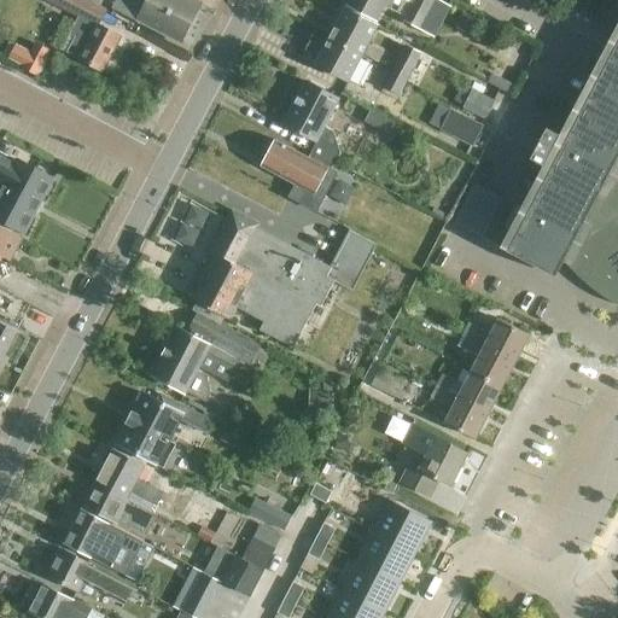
[(99,6),(88,0),(45,0),(79,18),(69,36),(75,39),(66,54),(101,73),(120,39),(97,27),(106,10),(99,6)]
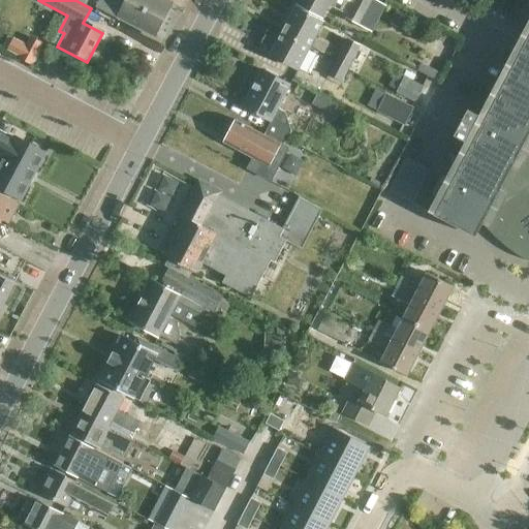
[(170,3),(163,0),(126,0),(127,0),(126,0),(100,0),(97,7),(118,18),(153,36),(170,3)]
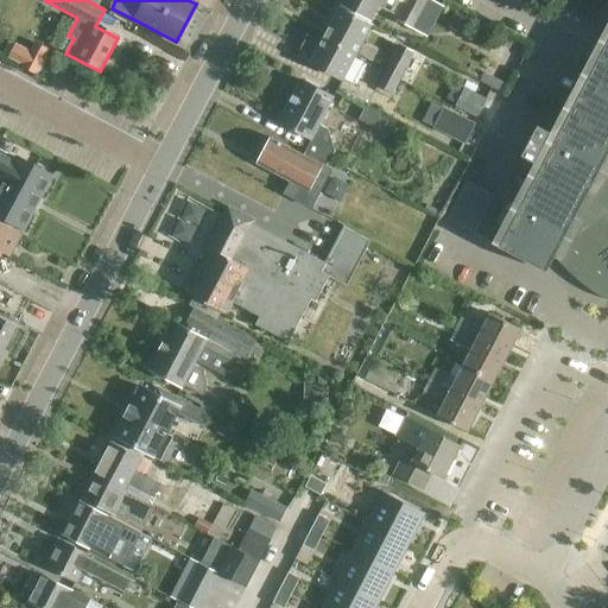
[(342,0),(340,5),(371,21),(378,6),(384,8),(386,2),(392,6),(394,0),(396,0),(405,5),(397,21),(411,29),(413,26),(428,33),(441,8),(426,0),(342,0)]
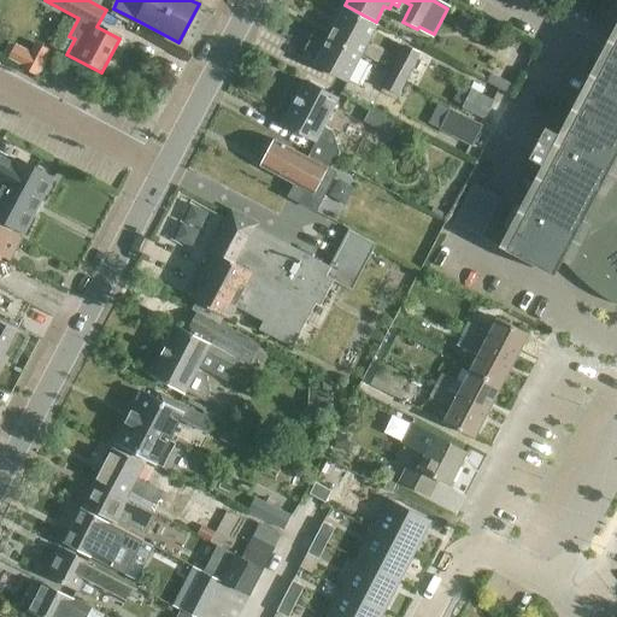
[(616,0),(605,0),(594,19),(613,29),(599,57),(569,117),(559,121),(553,123),(542,129),(544,129),(538,140),(539,141),(529,158),(526,156),(524,156),(524,176),(526,184),(527,195),(529,206),(506,251),(553,276),(562,259),(583,283),(598,294),(613,305),(616,305),(616,0)]
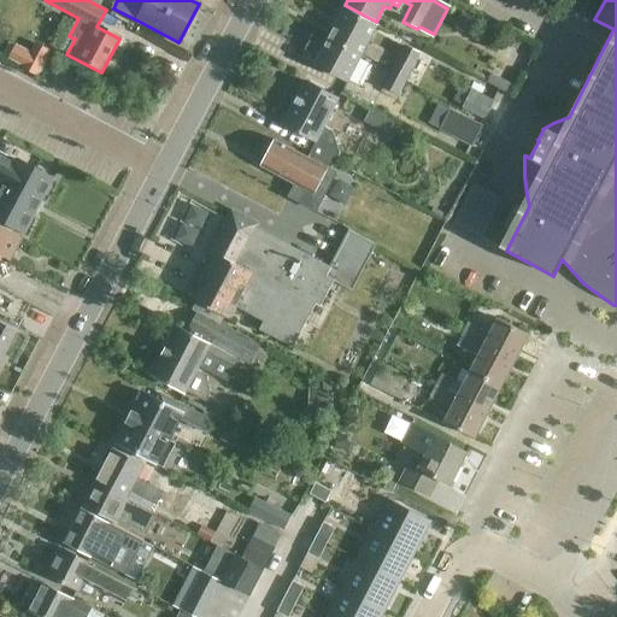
[(344,10),(329,37),(338,43),(362,54),(376,62),(392,69),(397,62),(388,57),(395,43),(374,33),(377,28),(344,10)]
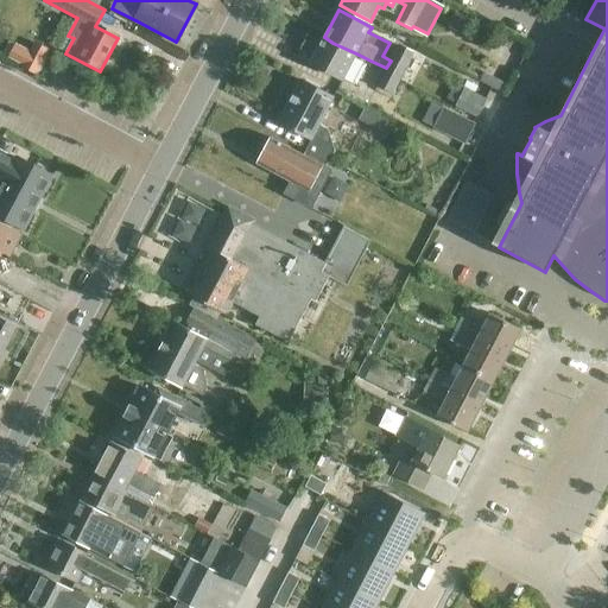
[(455,12),(448,26),(464,35),(472,19),(455,12)]
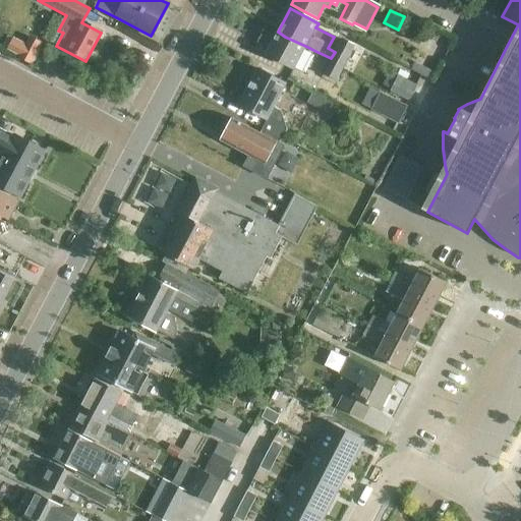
[(293,69),(305,46),(285,37),(277,32),(265,54),(293,69)]
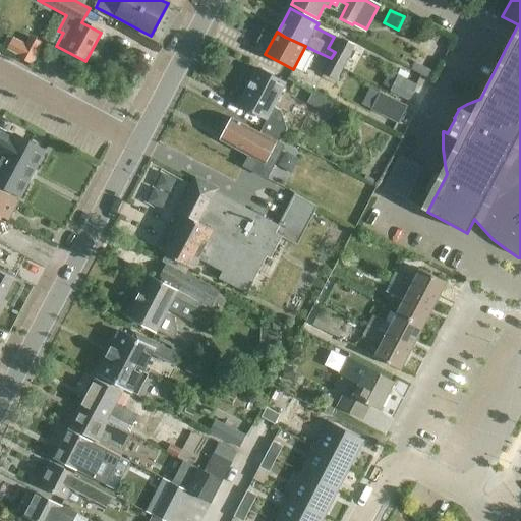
[(13,38),(7,49),(20,56),(19,57),(31,63),(42,43),(31,37),(26,45),(13,38)]
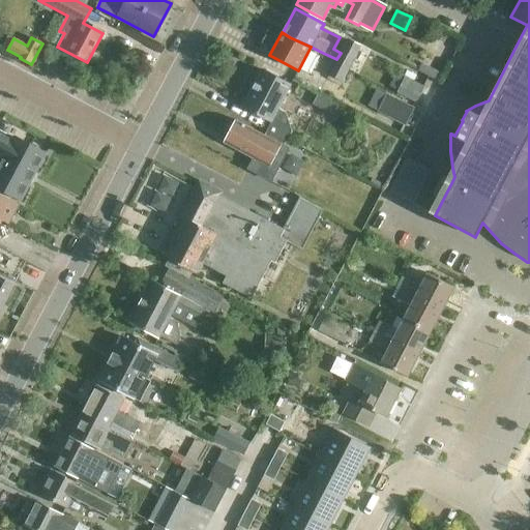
[(349,66),(359,47),(347,40),(337,60),(349,66)]
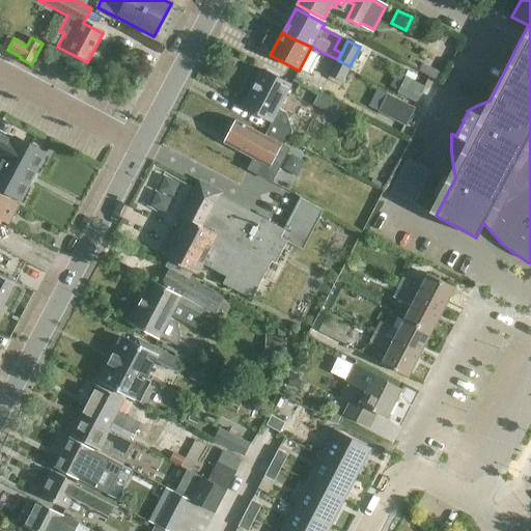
[(341,82),(350,66),(338,60),(330,76),(341,82)]
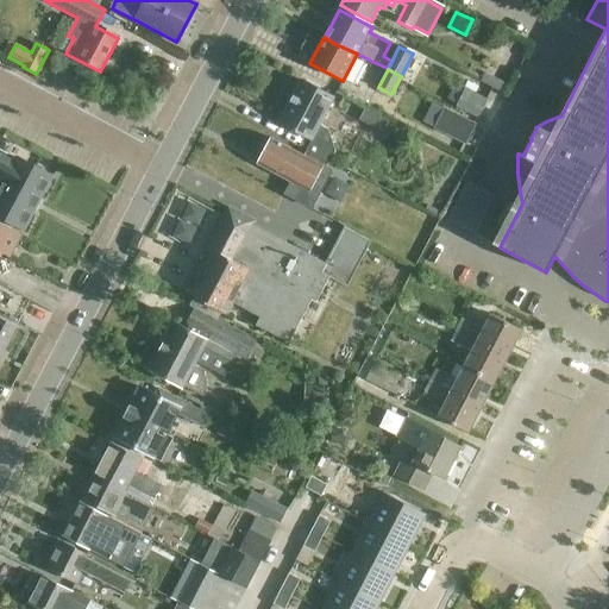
[(485,74),(481,83),(502,94),(507,86),(485,74)]
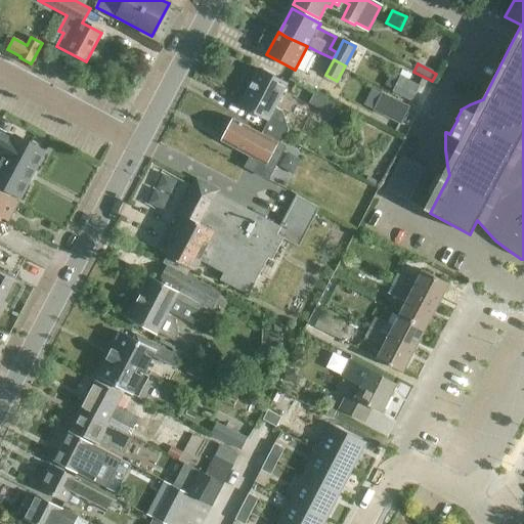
[(239,106),(268,122),(268,121),(275,108),(287,86),(258,71),(239,106)]
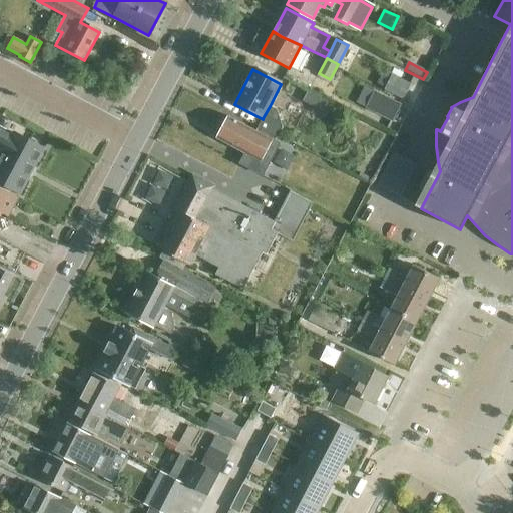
[(384,90),(403,100),(411,84),(392,74),(384,90)]
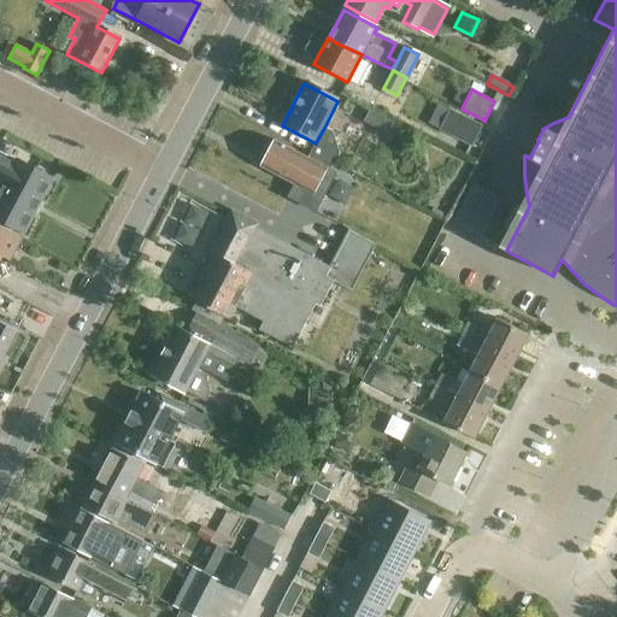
[(394,123),(370,110),(363,122),(387,135),(394,123)]
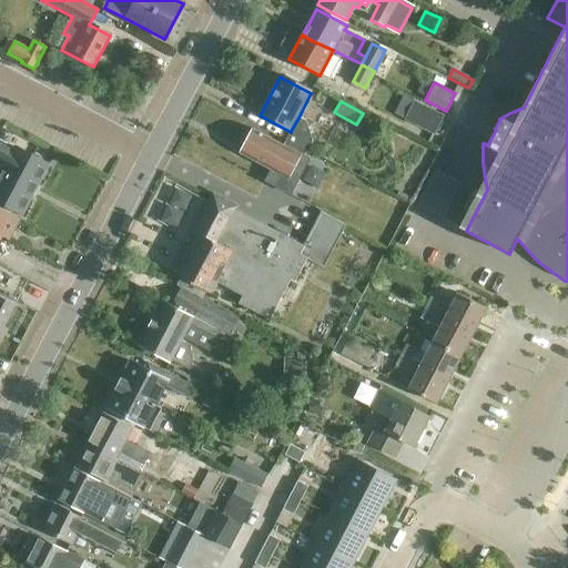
[(414,101),(404,120),(434,134),(443,115),(414,101)]
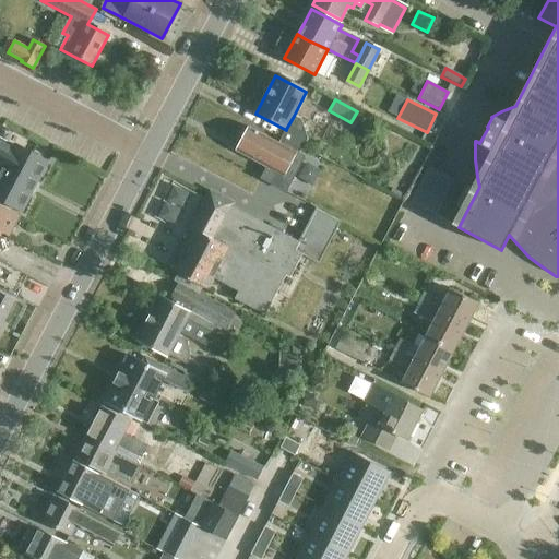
[(286,129),(286,130),(281,140),(301,151),(307,140),(300,120),(294,116),(286,129)]
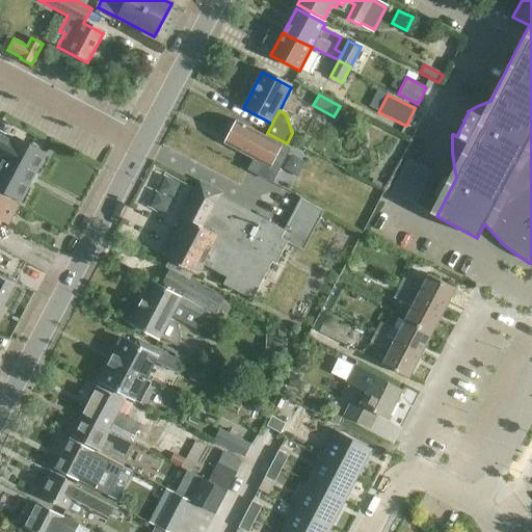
[(265,137),(236,122),(223,144),(253,160),(247,169),(272,183),(290,149),(287,148),(289,144),(287,143),(267,133),(265,137)]
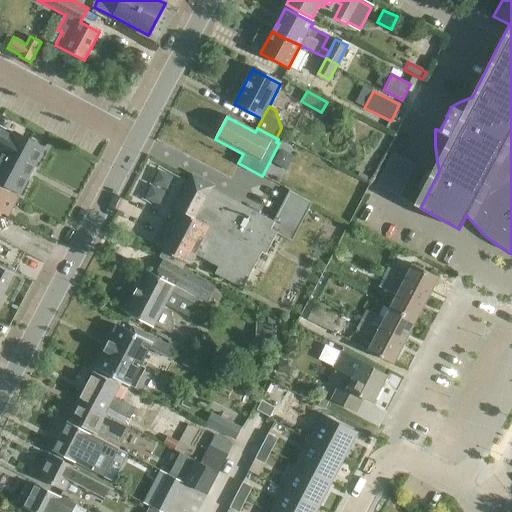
[(0,184),(19,195),(44,149),(13,132),(13,134),(0,127),(0,184)]
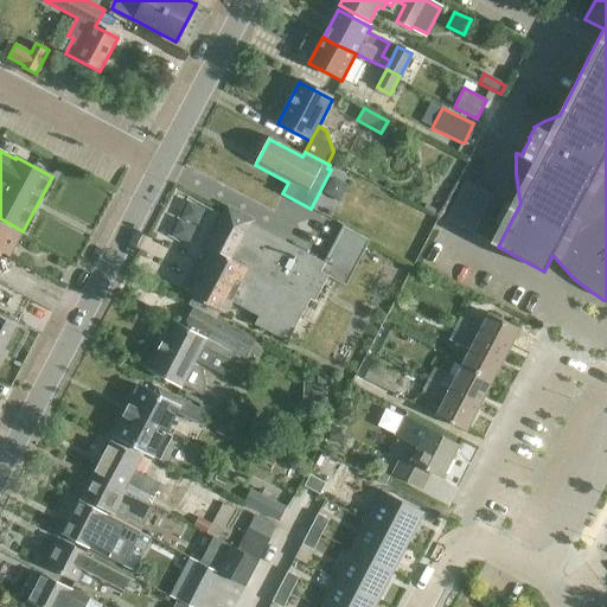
[(491,195),(464,180),(446,219),(473,234),(491,195)]
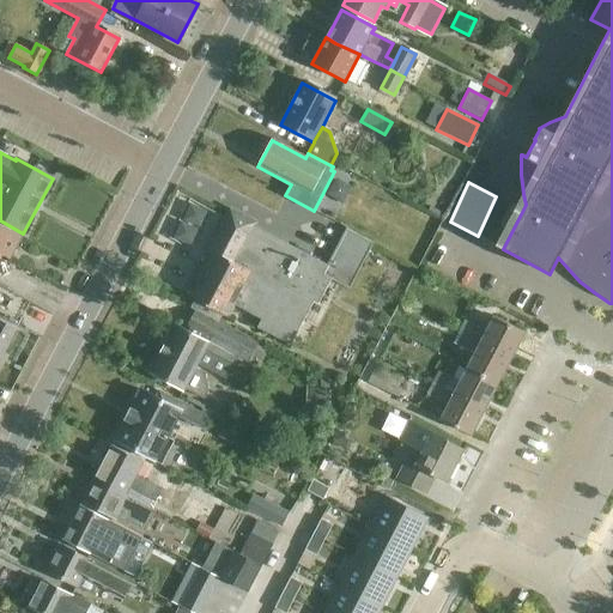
[(228,315),(235,301),(263,315),(256,328),(289,345),(301,322),(293,319),(304,298),(316,304),(329,280),(349,290),(372,244),(345,230),(326,266),(230,214),(226,222),(229,224),(204,271),(199,268),(193,279),(198,281),(189,298),(192,301),(220,315),(224,317),(226,314),(228,315)]
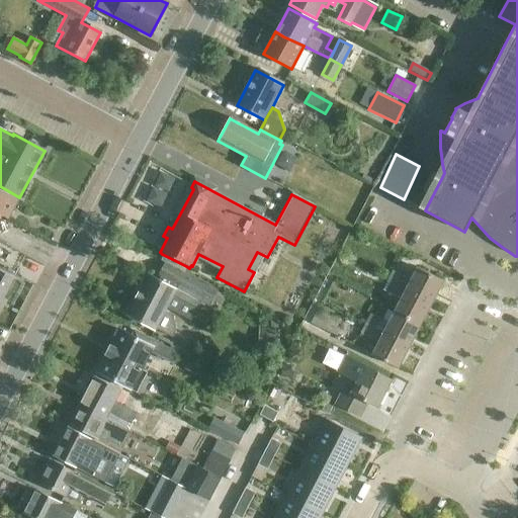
[(0,191),(0,216),(7,220),(18,201),(9,195),(9,196),(0,191)]
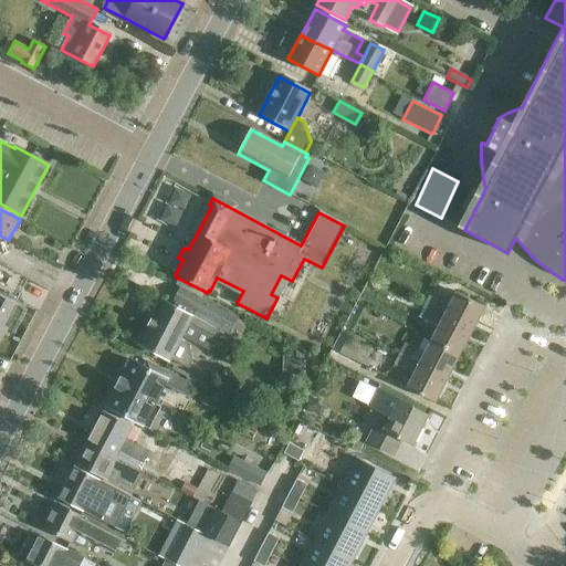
[(339,279),(355,287),(362,274),(346,265),(339,279)]
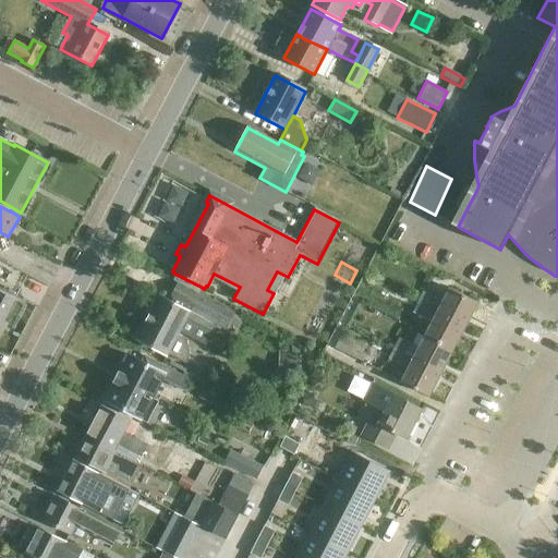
[(174,274),(171,281),(177,284),(196,294),(201,287),(174,274)]
